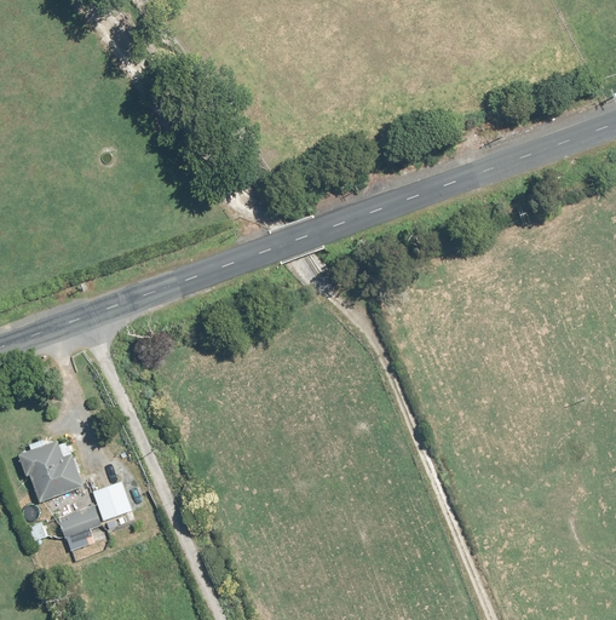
[(33,475),(42,501),(86,486),(69,441),(61,443),(59,440),(42,446),(41,440),(30,443),(33,449),(19,454),(28,476),(33,475)]
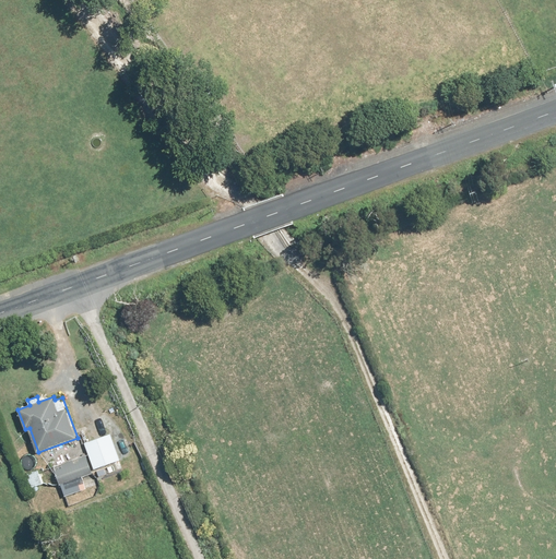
[(109,433),(84,443),(93,470),(119,460),(109,433)]
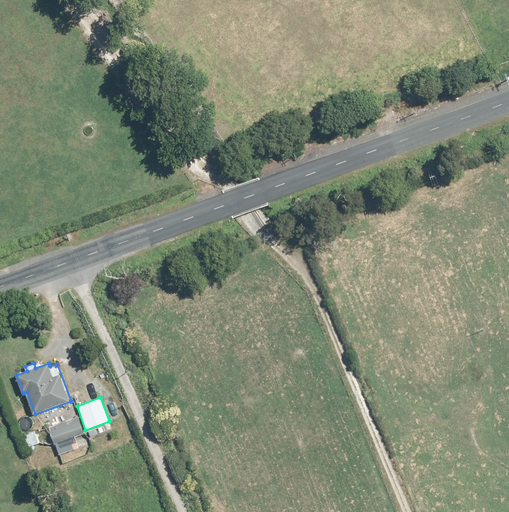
[(39,415),(33,417),(38,431),(44,429),(39,415)]
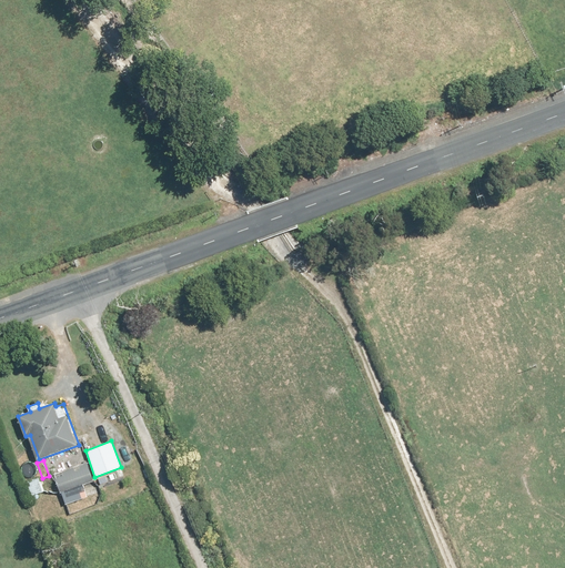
[(88,462),(53,474),(61,493),(94,480),(88,462)]
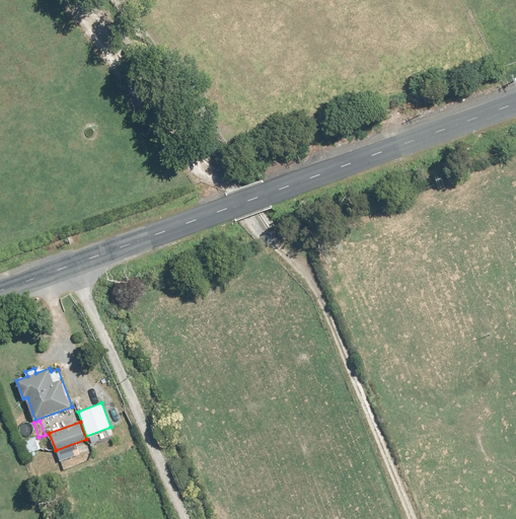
[(29,425),(28,423),(24,424),(28,433),(34,431),(31,424),(29,425)]
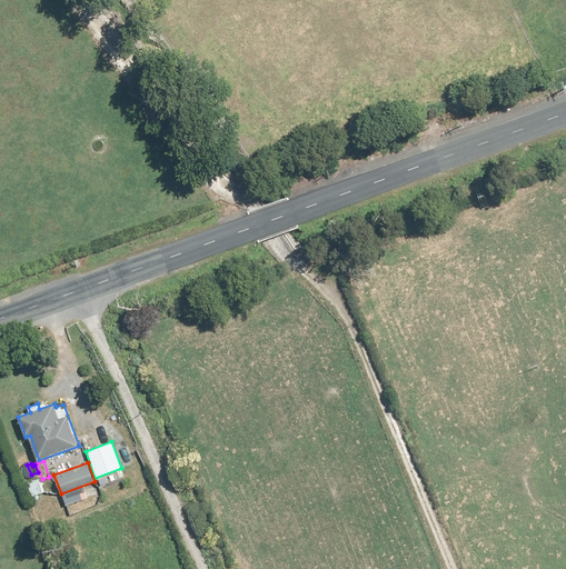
[(39,478),(35,479),(40,493),(43,492),(39,478)]
